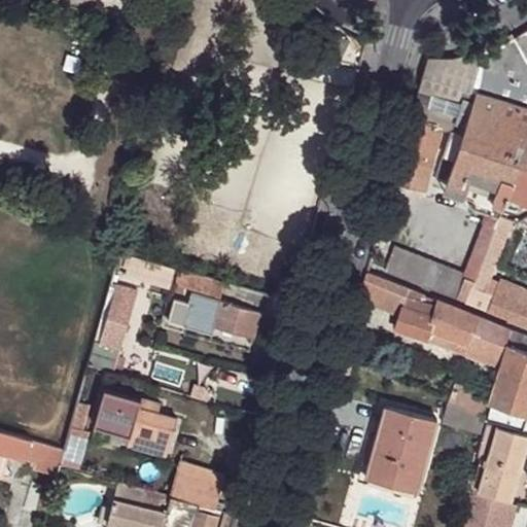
[(526,26),(514,35),(526,57),(526,26)]
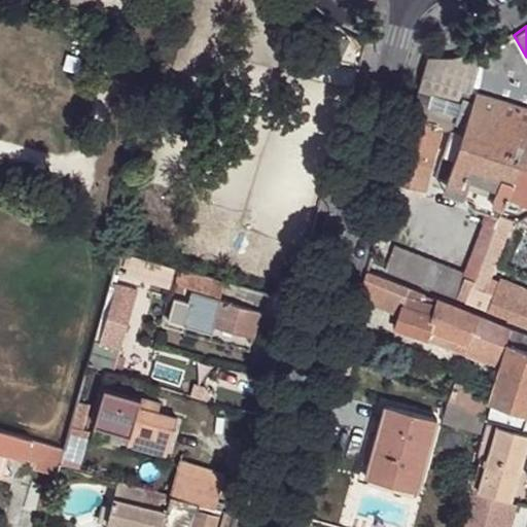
[(526,57),(514,35),(506,40),(483,49),(476,93),(469,106),(461,134),(454,131),(458,113),(414,100),(391,179),(424,188),(426,178),(432,180),(431,185),(470,198),(468,206),(485,212),(502,217),(504,211),(511,191),(522,156),(526,140),(526,57)]
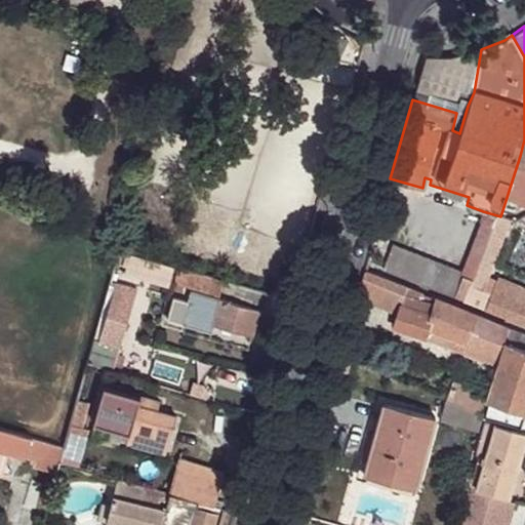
[(474,92),(481,49),(474,51),(449,56),(425,56),(414,88),(468,106),(474,92)]
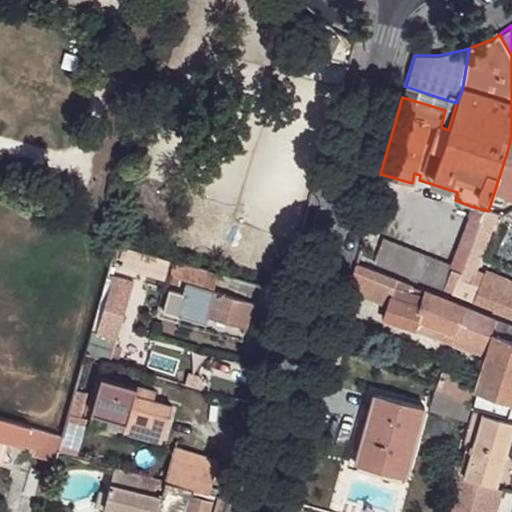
[(511,193),(511,154),(507,152),(496,186),(511,193)]
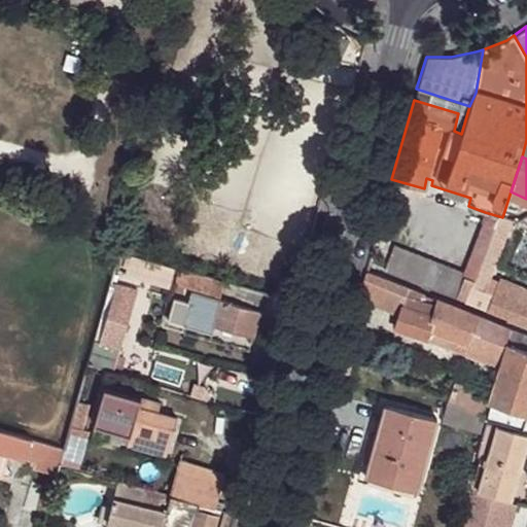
[(517,216),(504,211),(502,217),(473,305),(526,326),(526,305),(517,301),(520,294),(522,290),(500,282),(495,296),(492,294),(517,216)]
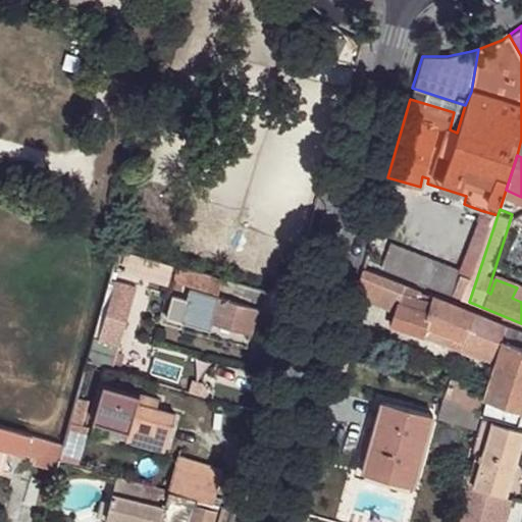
[(469,302),(498,215),(480,210),(461,272),(389,244),(381,266),(469,302)]
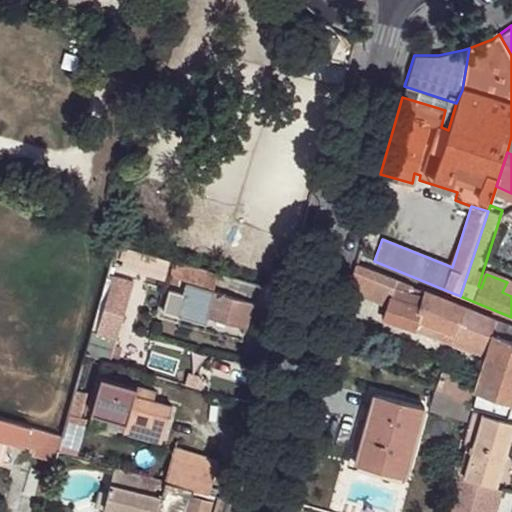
[(115,244),(112,257),(121,260),(166,274),(170,259),(115,244)]
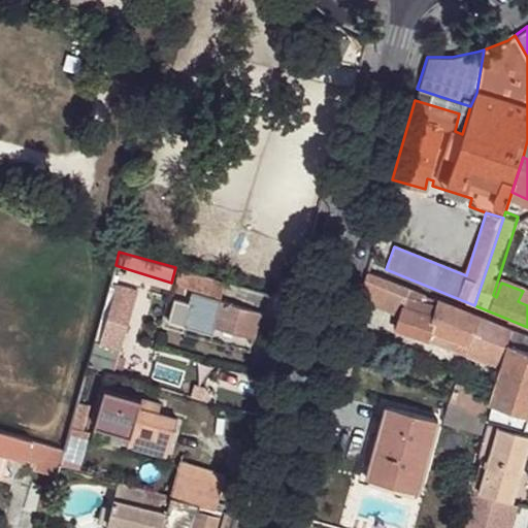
[(116,265),(110,282),(121,285),(125,268),(116,265)]
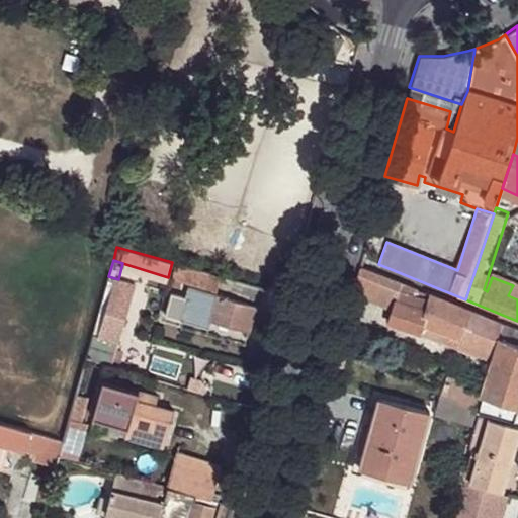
[(217,291),(221,276),(175,264),(170,278),(217,291)]
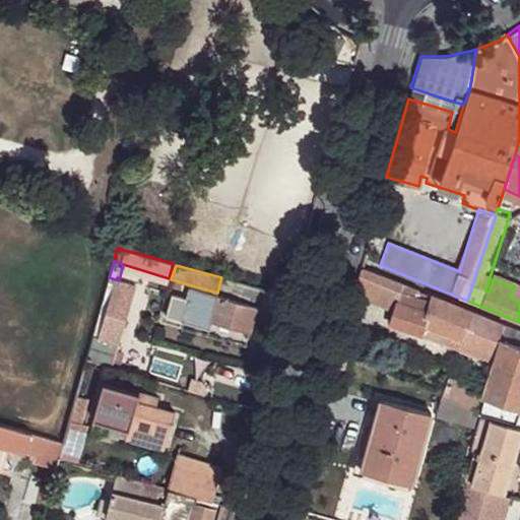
[(502,325),(361,268),(352,296),(395,312),(391,324),(491,362),(502,325)]
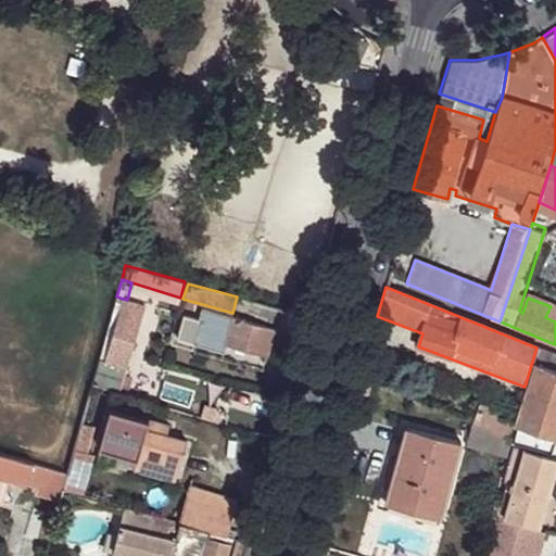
[(92,384),(118,392),(134,333),(139,314),(142,304),(127,300),(116,297),(92,384)]
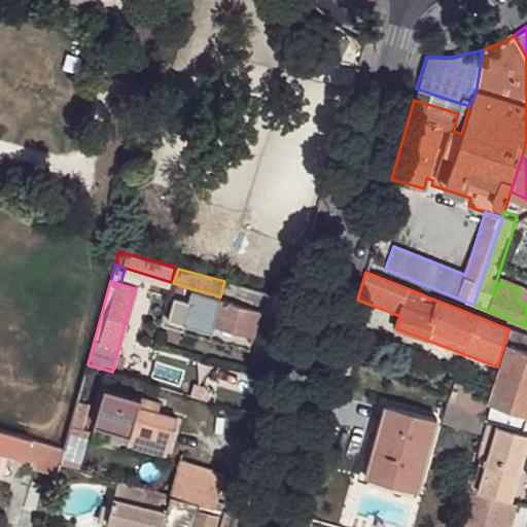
[(255,309),(218,300),(189,292),(186,303),(173,299),(168,319),(210,330),(212,323),(249,332),(255,309)]
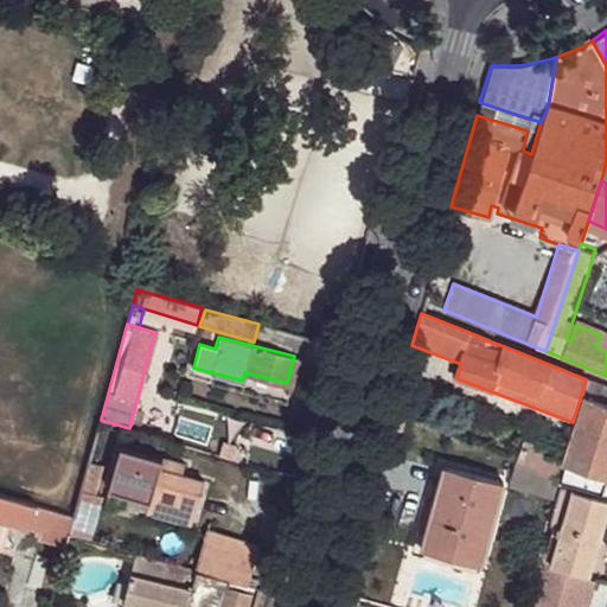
[(606,342),(599,339),(595,346),(606,351),(606,342)]
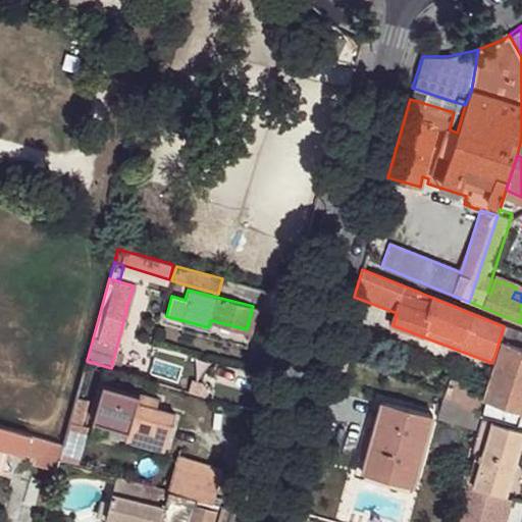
[(131,295),(125,313),(143,318),(147,299),(131,295)]
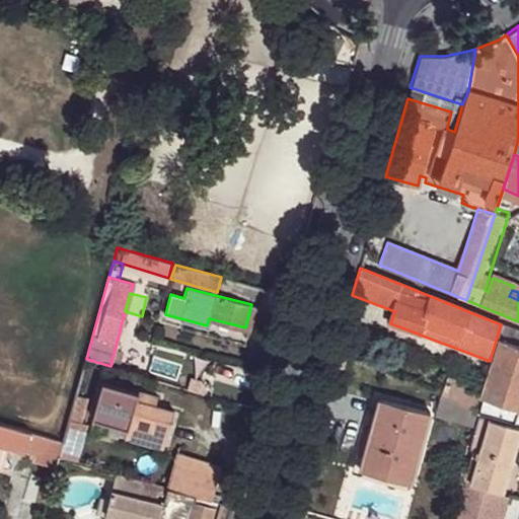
[(518,331),(504,326),(478,412),(477,415),(489,418),(514,425),(518,411),(518,331)]
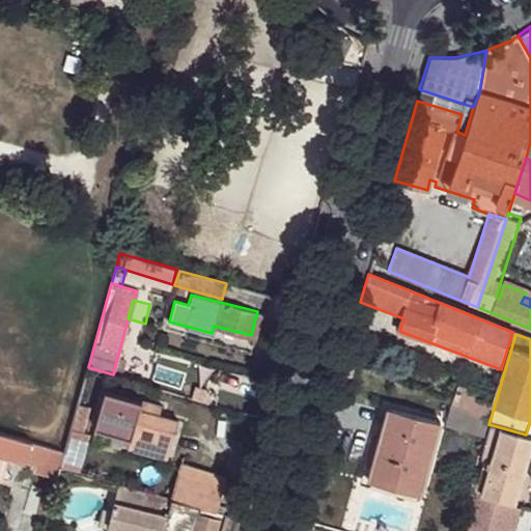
[(457,386),(452,406),(472,414),(478,394),(457,386)]
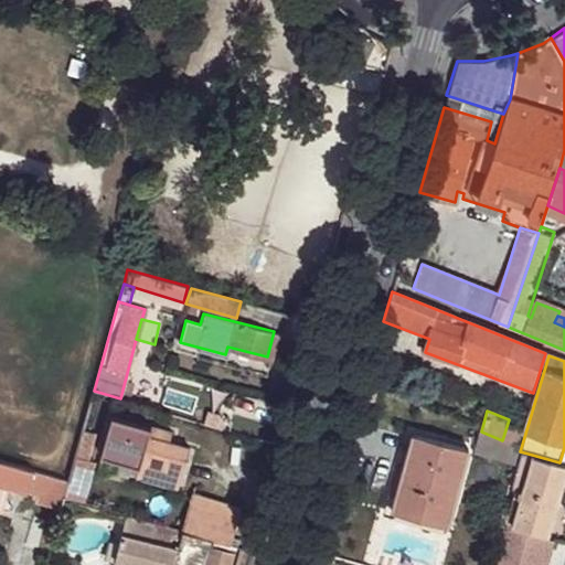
[(149,437),(152,427),(114,415),(103,456),(140,467),(137,477),(181,489),(193,449),(177,445),(149,437)]
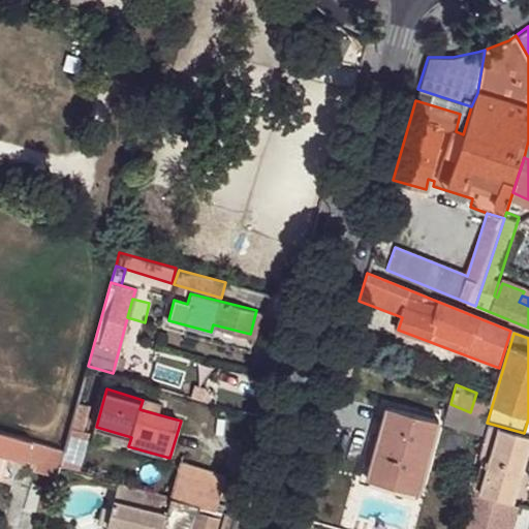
[(470,412),(485,417),(491,399),(476,393),(470,412)]
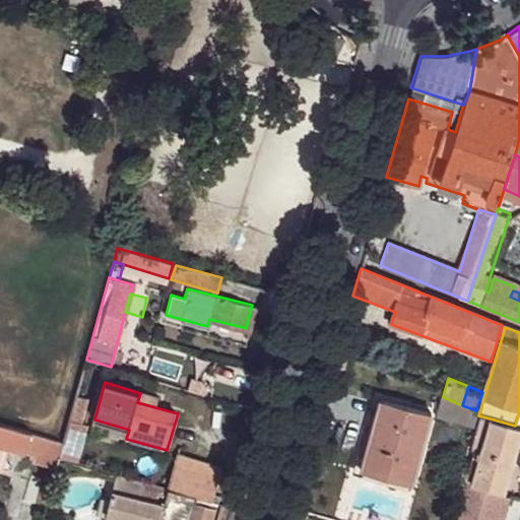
[(141,388),(140,393),(137,402),(163,409),(167,394),(141,388)]
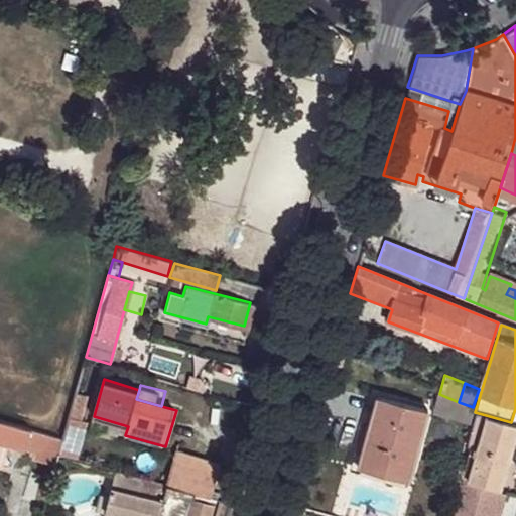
[(63,438),(58,452),(75,457),(85,424),(79,422),(88,395),(76,392),(63,438)]
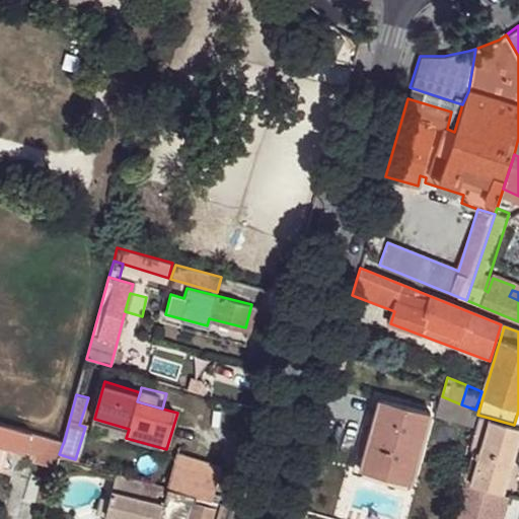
[(378,395),(369,429),(362,428),(353,460),(412,476),(429,413),(378,395)]
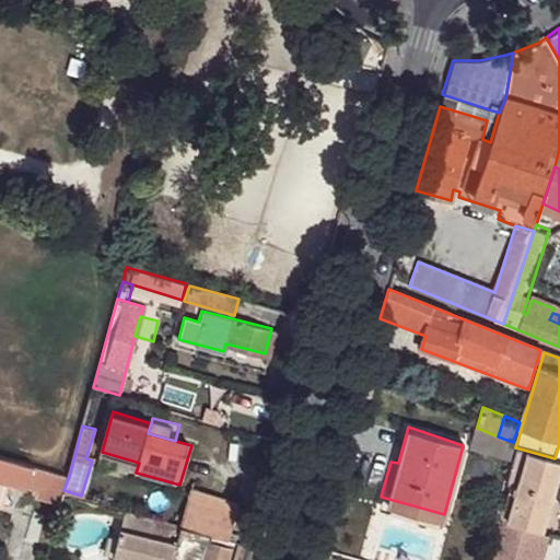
[(515,447),(516,444),(513,442),(498,436),(477,428),(470,450),(512,461),(515,447)]
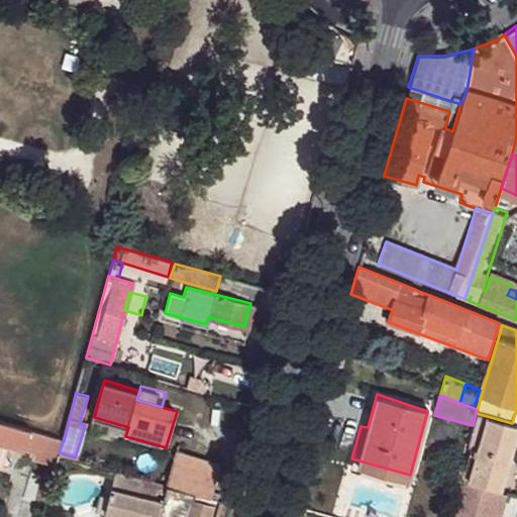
[(502,493),(516,443),(516,424),(512,423),(487,416),(468,482),(502,493)]
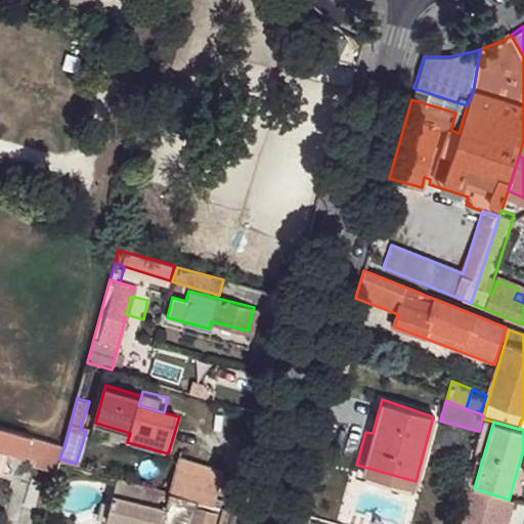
[(130,433),(95,423),(91,436),(99,438),(98,443),(120,450),(121,445),(167,459),(168,453),(127,442),(130,433)]
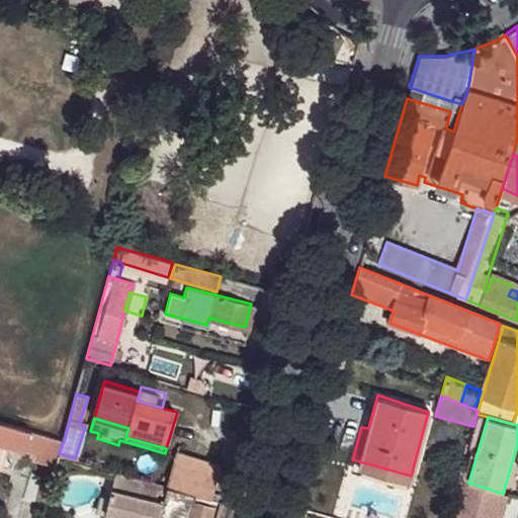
[(2,444),(23,450),(26,438),(34,440),(36,432),(0,421),(0,438),(1,438),(3,439),(2,444)]
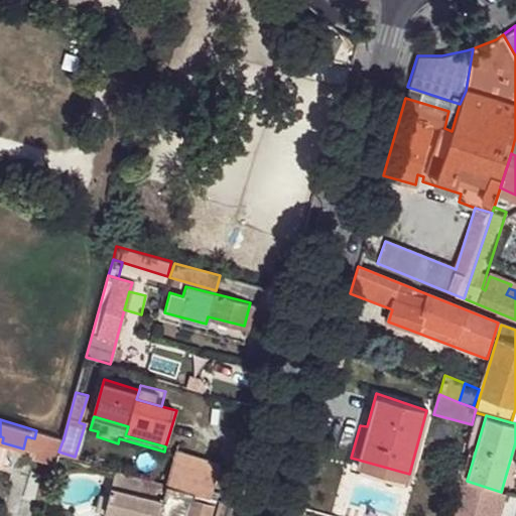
[(51,458),(58,437),(36,430),(34,438),(26,436),(23,448),(51,458)]
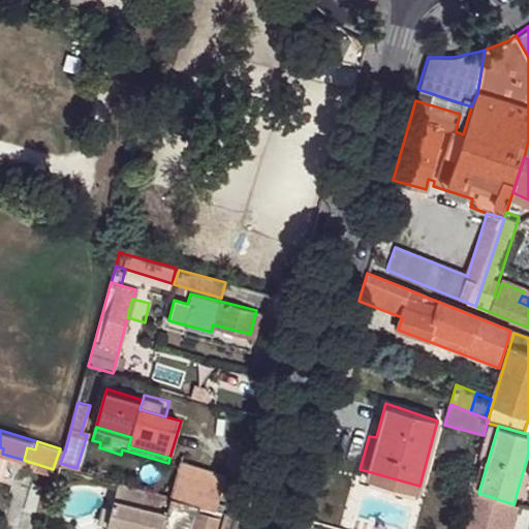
[(172,496),(216,509),(224,475),(180,462),(172,496)]
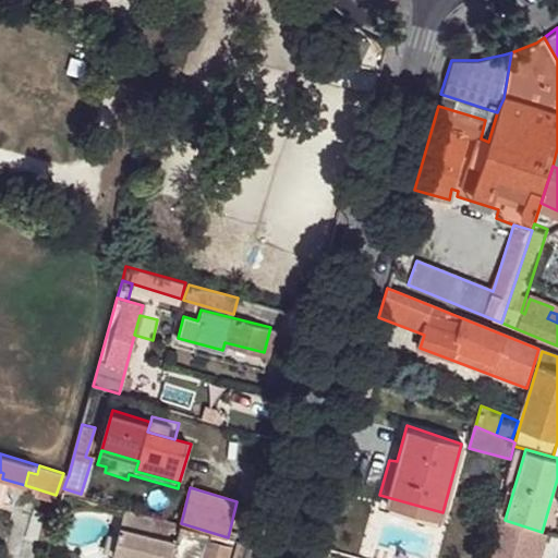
[(125,507),(121,523),(150,532),(154,519),(155,516),(125,507)]
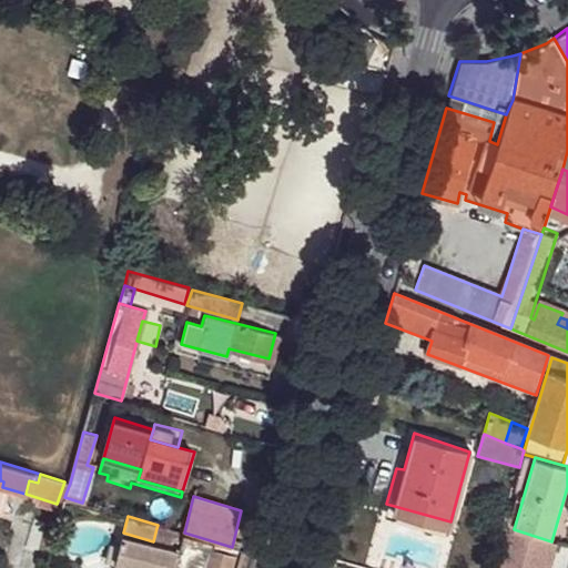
[(549,567),(557,544),(551,541),(514,529),(503,567),(549,567)]
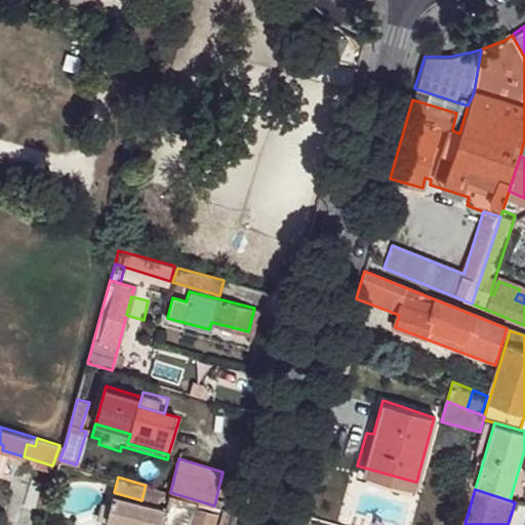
[(213,524),(219,508),(214,506),(170,492),(166,509),(142,500),(114,492),(104,524),(133,524),(134,524),(137,524),(213,524)]
